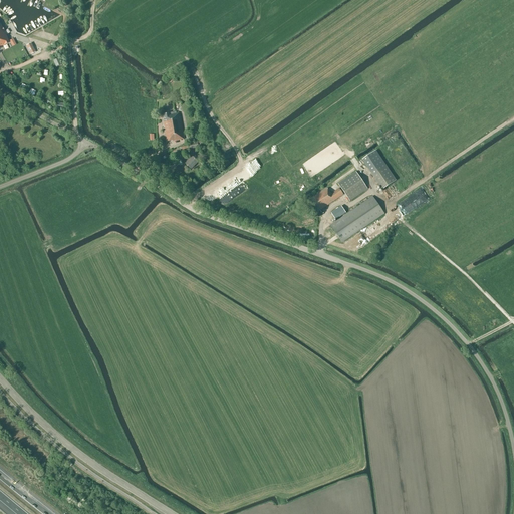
[(0,47),(10,42),(0,23),(0,47)]
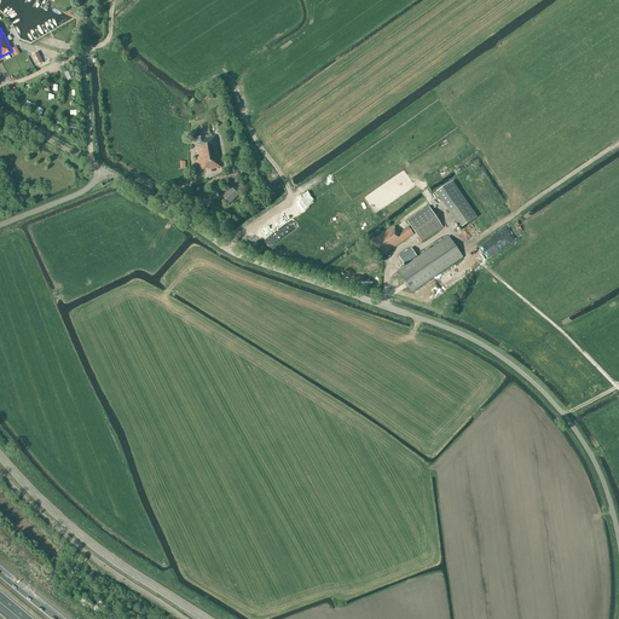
[(42,63),(38,52),(32,56),(38,65),(42,63)]
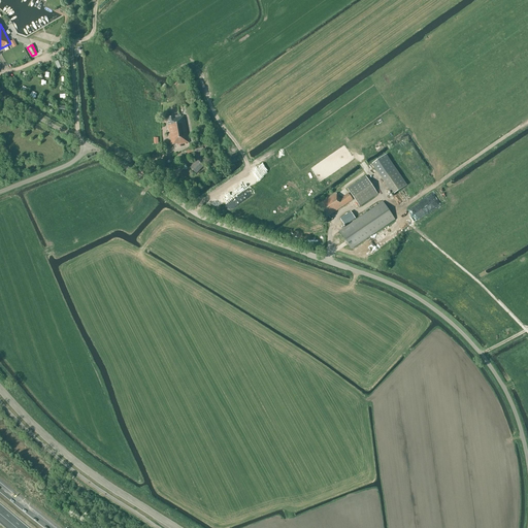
[(168,134),(170,145),(173,144),(176,144),(177,145),(187,143),(188,143),(189,142),(185,117),(174,119),(173,117),(168,118),(169,124),(168,124),(170,134),(168,134)]
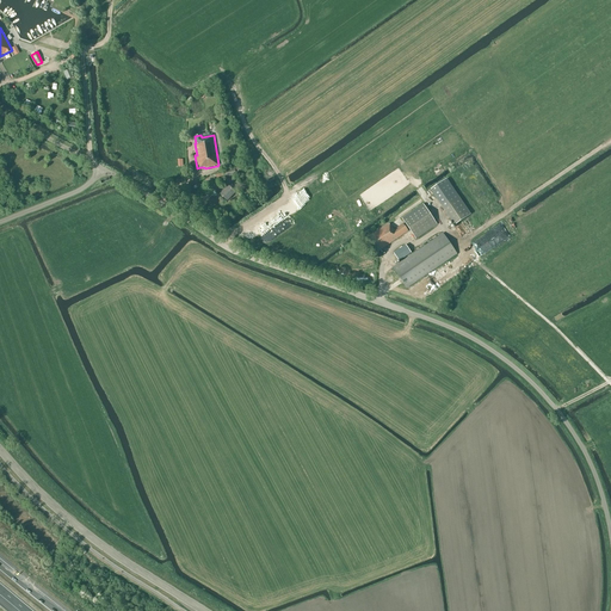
[(235,170),(215,173),(216,179),(218,179),(218,181),(224,180),(224,178),(236,176),(235,170)]
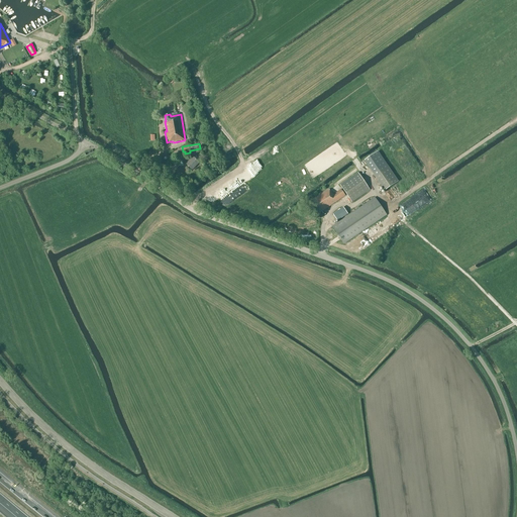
[(365,161),(385,191),(398,182),(378,151),(365,161)]
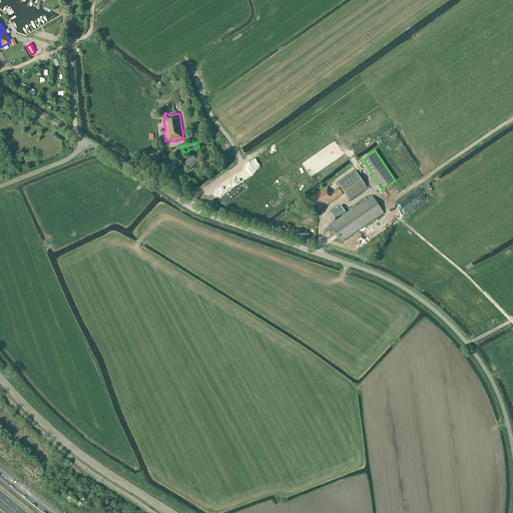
[(190,168),(197,161),(192,156),(185,163),(190,168)]
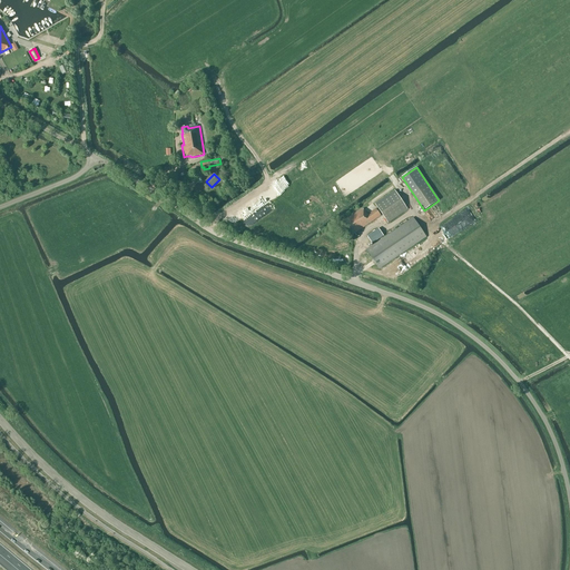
[(408,209),(394,190),(374,204),(387,224),(408,209)]
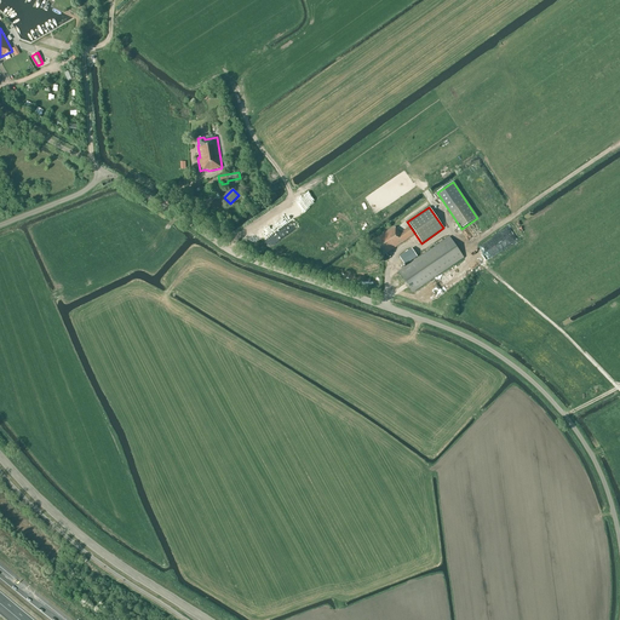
[(292,222),(268,240),(273,245),(288,233),(286,229),(290,227),(290,228),(294,225),(292,222)]
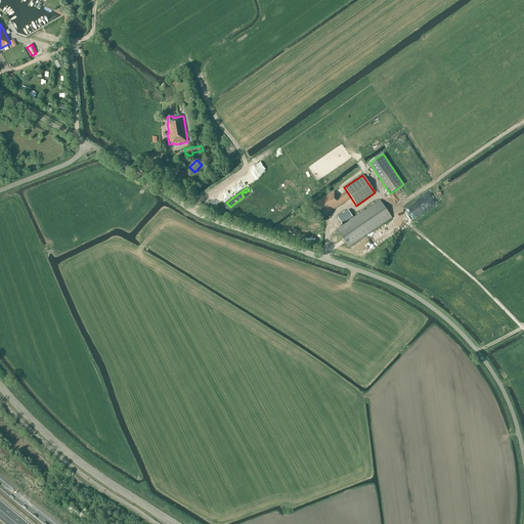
[(314,205),(322,217),(350,199),(346,191),(338,198),(337,195),(336,195),(334,192),(314,205)]
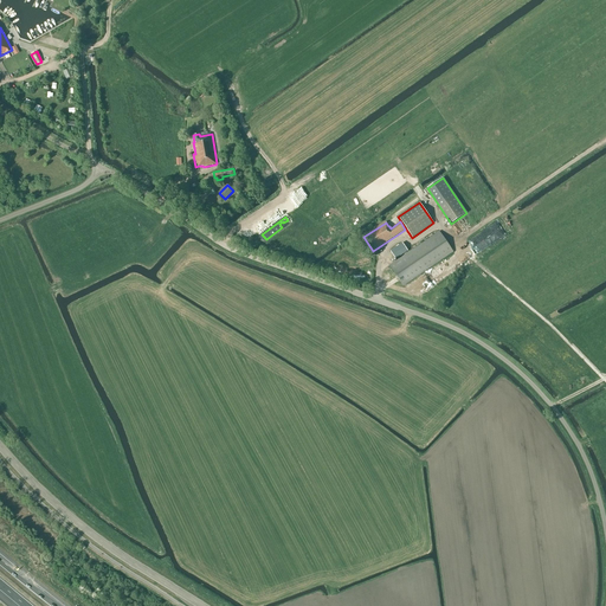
[(498,223),(468,240),(471,246),(496,232),(500,238),(505,234),(498,223)]
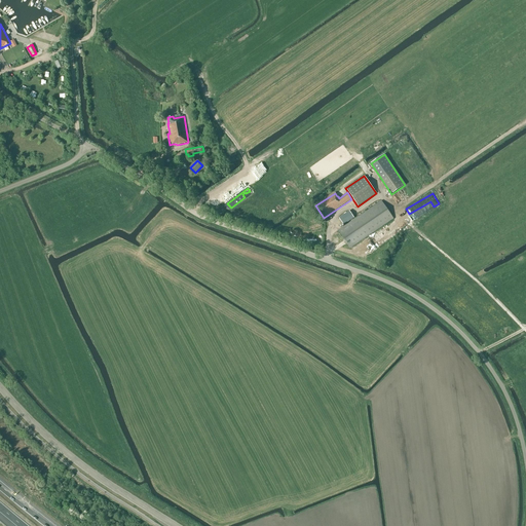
[(350,249),(393,219),(381,201),(338,230),(350,249)]
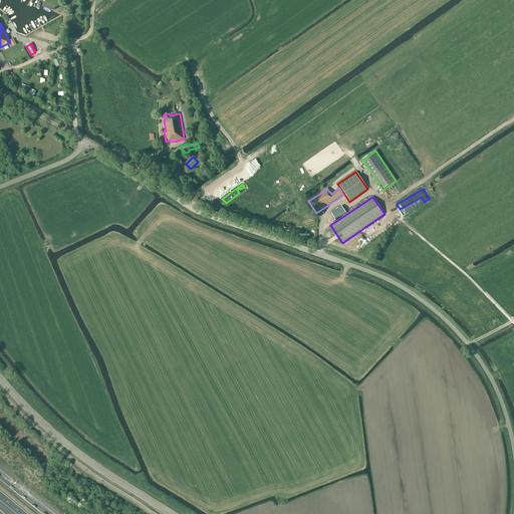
[(331,213),(335,220),(345,213),(341,206),(331,213)]
